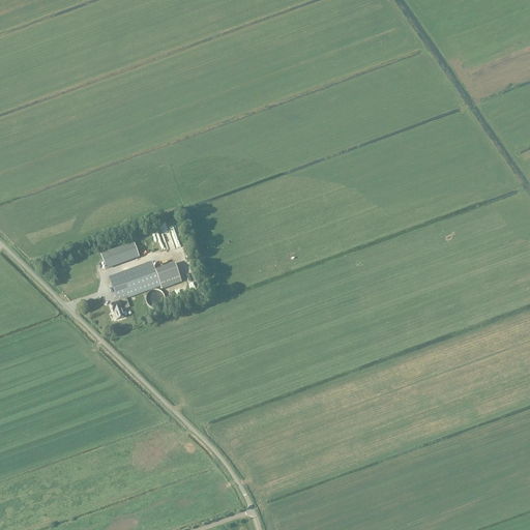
[(168,239),(170,239),(165,223),(158,225),(167,252),(173,249),(171,242),(169,242),(168,239)]
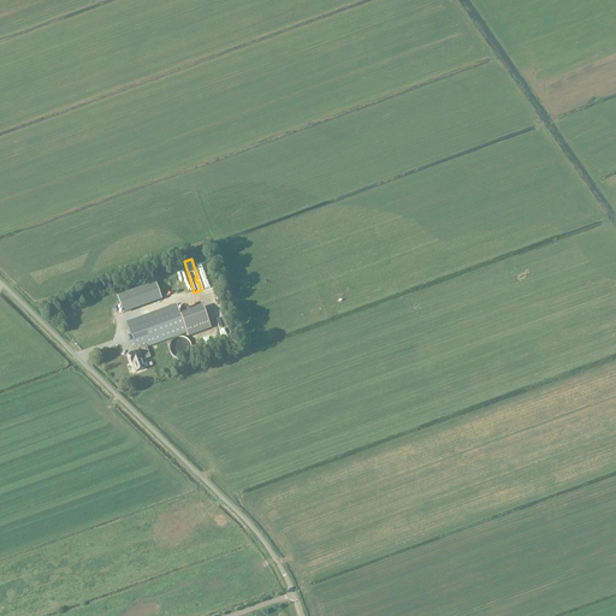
[(117,297),(122,313),(160,298),(155,283),(117,297)]
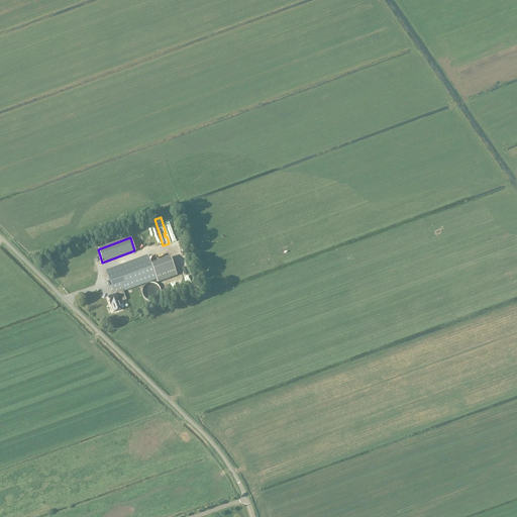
[(122,292),(157,280),(158,283),(177,276),(170,257),(150,265),(147,255),(105,271),(114,295),(115,294),(117,299),(110,302),(113,312),(121,309),(118,303),(125,300),(122,292)]
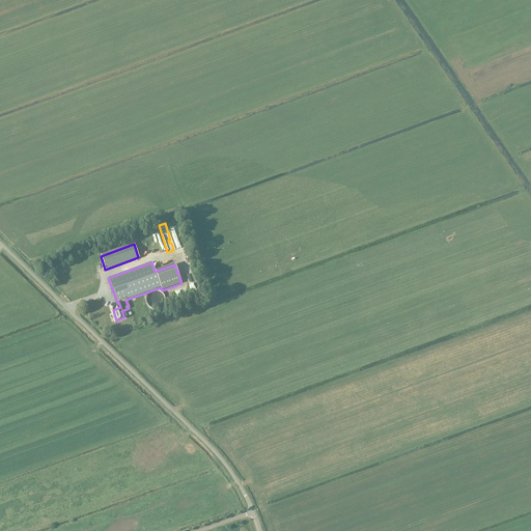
[(54,272),(56,277),(72,271),(70,264),(54,272)]
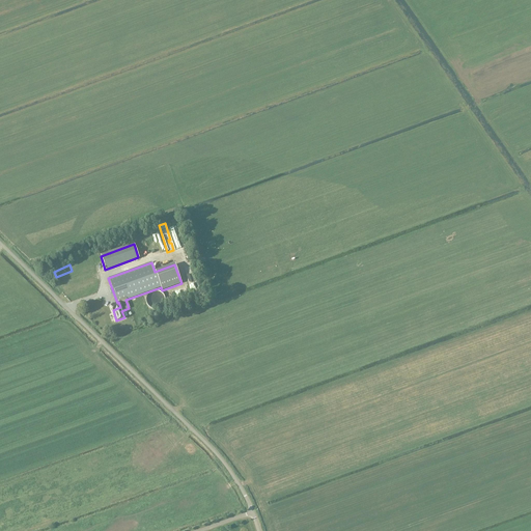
[(164,301),(164,300),(164,299),(164,298),(164,297),(163,297),(163,296),(163,295),(162,295),(162,294),(161,294),(160,292),(159,291),(158,291),(157,291),(156,290),(155,290),(154,290),(154,291),(152,291),(151,291),(150,291),(150,292),(149,292),(148,294),(147,295),(146,296),(146,297),(145,298),(145,299),(145,300),(145,301),(145,302),(145,303),(146,304),(146,305),(147,306),(148,307),(148,308),(149,308),(150,308),(150,309),(151,309),(152,309),(154,310),(155,310),(156,310),(157,310),(158,309),(159,309),(160,308),(161,308),(162,307),(162,306),(163,306),(163,305),(163,304),(164,304),(164,303),(164,302),(164,301)]
